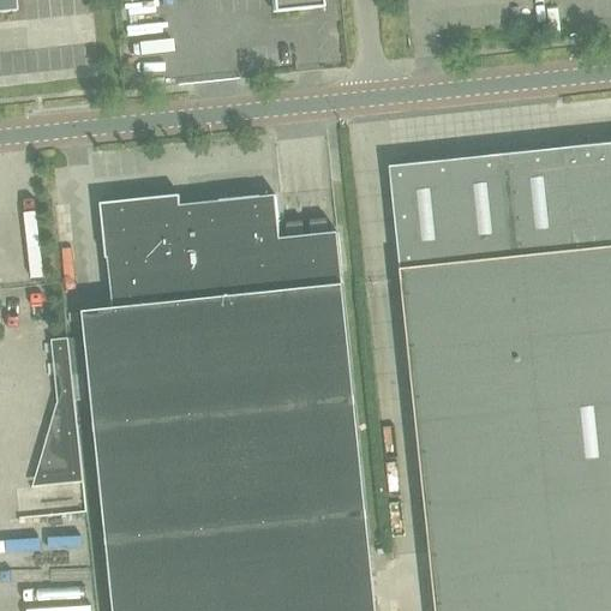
[(268,0),(269,10),(307,5),(311,0),(268,0)]
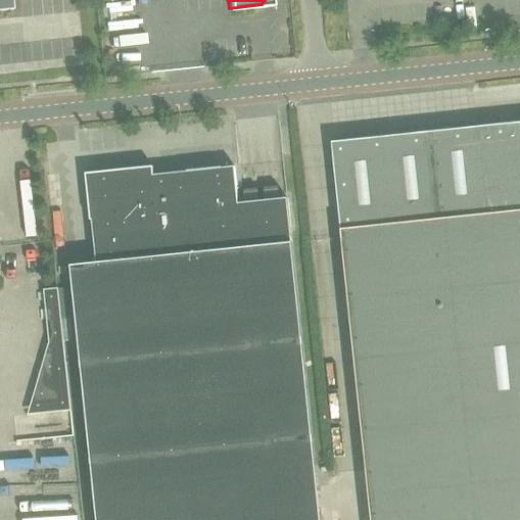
[(519,519),(519,120),(329,140),(369,519),(519,519)]
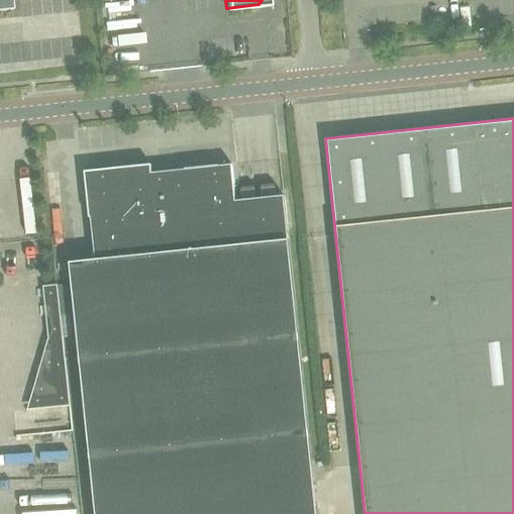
[(93,258),(68,260),(93,513),(314,513),(281,193),(232,198),(229,163),(149,171),(148,162),(82,169),(87,215),(88,214),(93,258)]
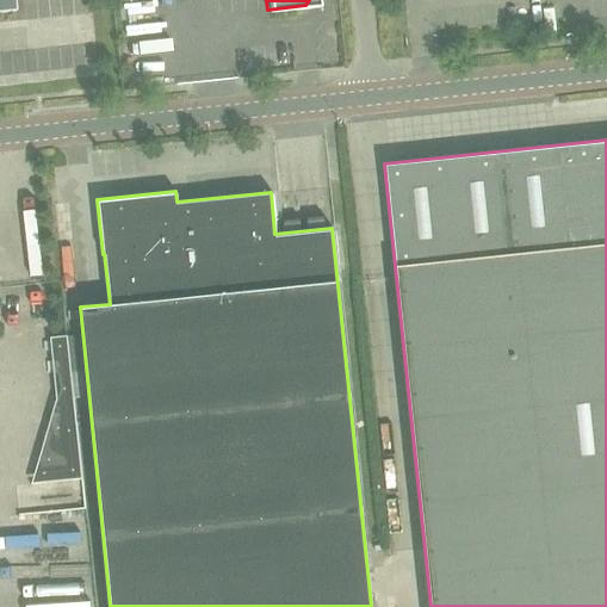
[(48,335),(55,409),(50,409),(51,426),(44,427),(47,444),(39,445),(41,462),(35,463),(36,479),(79,476),(64,333),(48,335)]
